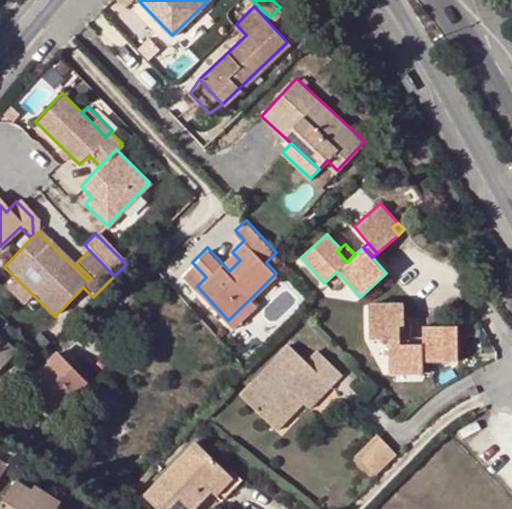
[(232,252),(221,262),(229,271),(240,260),(232,252)]
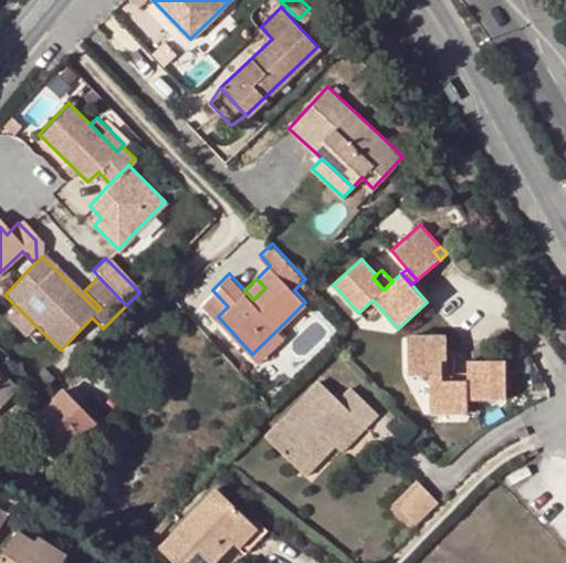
[(4,319),(25,339),(37,326),(17,306),(4,319)]
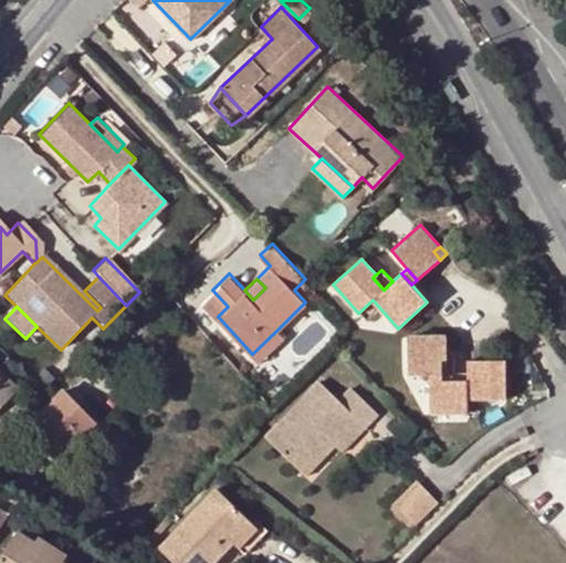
[(287,334),(281,326),(252,354),(259,361),(287,334)]
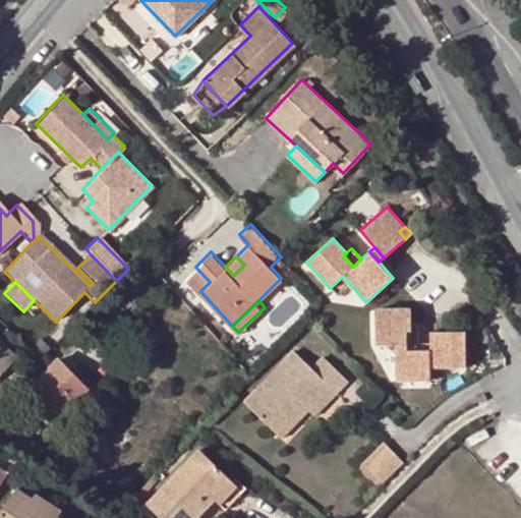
[(410,332),(410,328),(410,325),(410,323),(411,310),(377,308),(374,344),(395,344),(394,379),(429,380),(429,368),(441,368),(463,369),(464,335),(429,334),(428,341),(428,352),(406,351),(407,334),(410,334),(410,332)]
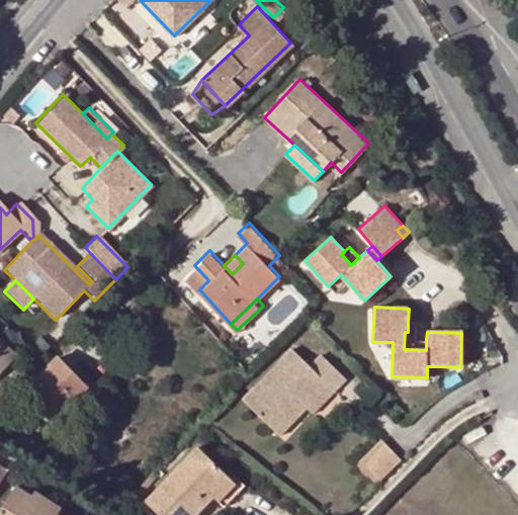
[(415,333),(408,332),(405,332),(404,349),(426,350),(426,339),(415,339),(415,333)]
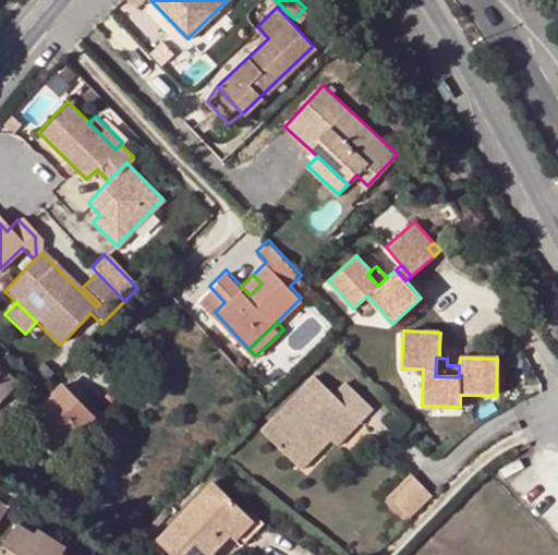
[(0,373),(0,372),(0,400),(19,382),(4,369),(0,373)]
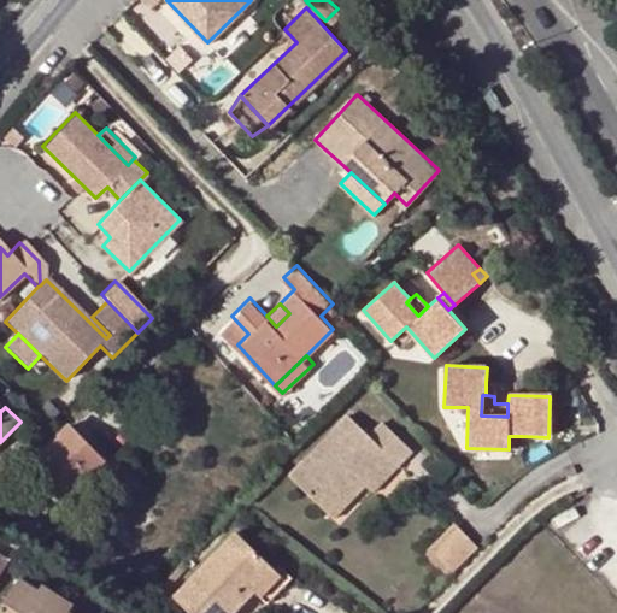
[(328,518),(363,482),(388,457),(397,464),(410,449),(381,422),(366,435),(346,414),(285,476),(328,518)]
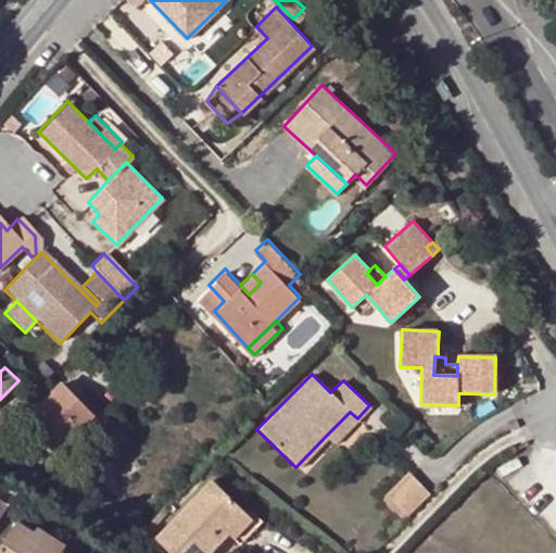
[(63,380),(34,410),(50,426),(42,434),(58,450),(93,412),(63,380)]
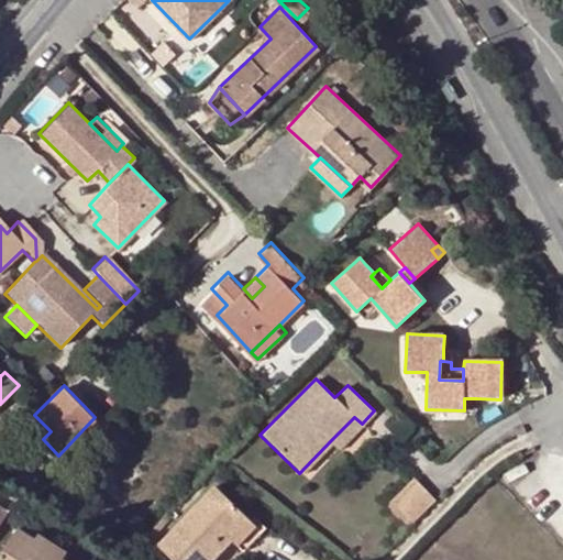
[(26,423),(43,439),(51,431),(34,415),(26,423)]
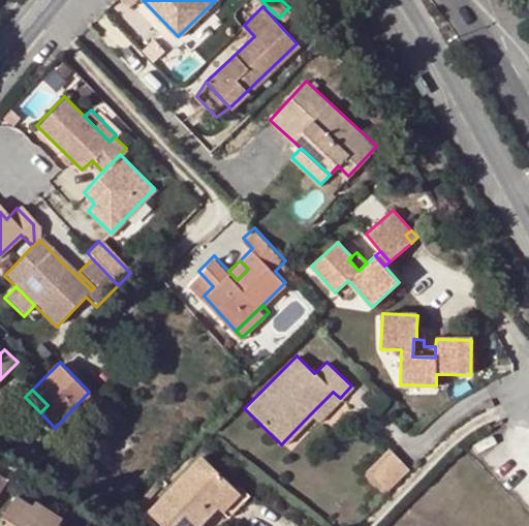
[(318,421),(340,398),(333,392),(311,413),(318,421)]
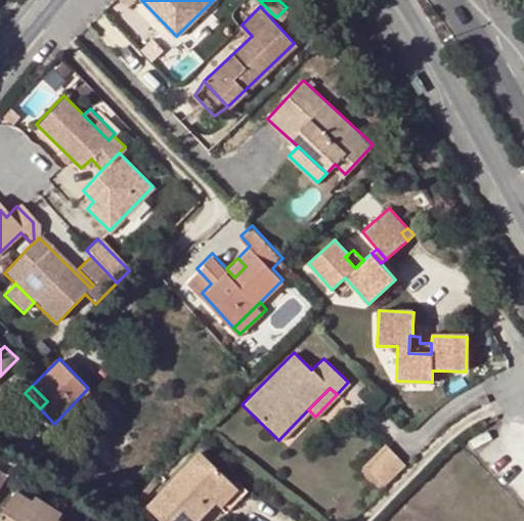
[(171,438),(177,443),(188,431),(182,426),(171,438)]
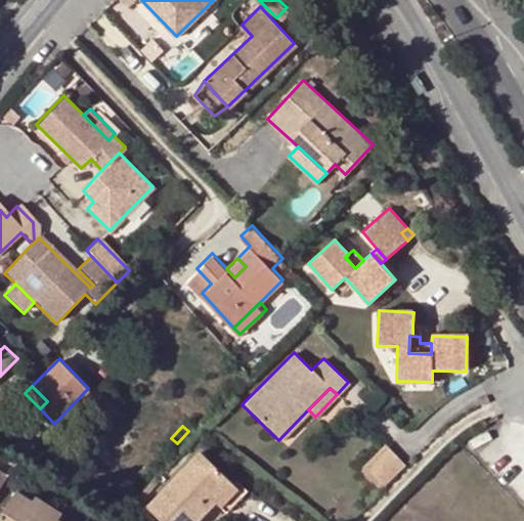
[(382,488),(407,463),(386,442),(361,469),(382,488)]
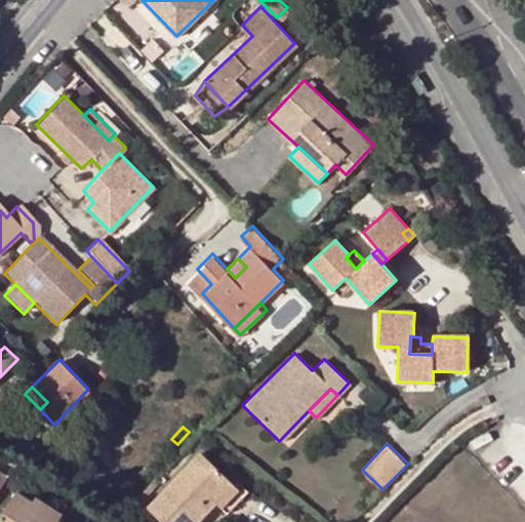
[(0,460),(6,465),(10,458),(0,451),(0,460)]
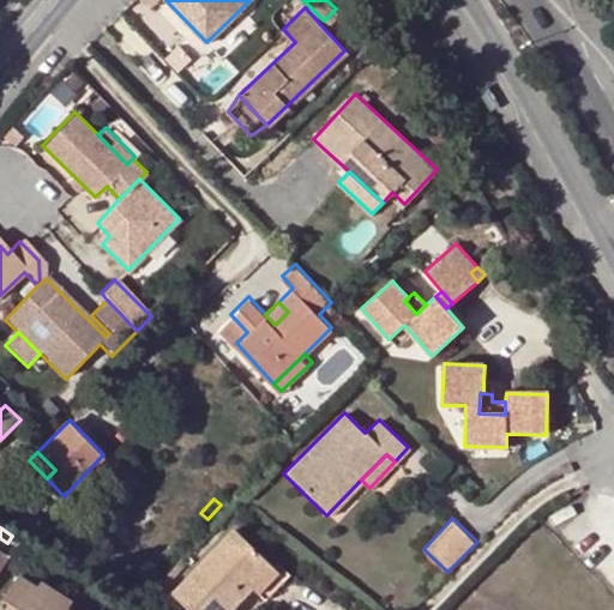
[(186,609),(230,609),(252,590),(272,568),(266,562),(232,530),(169,593),(186,609)]
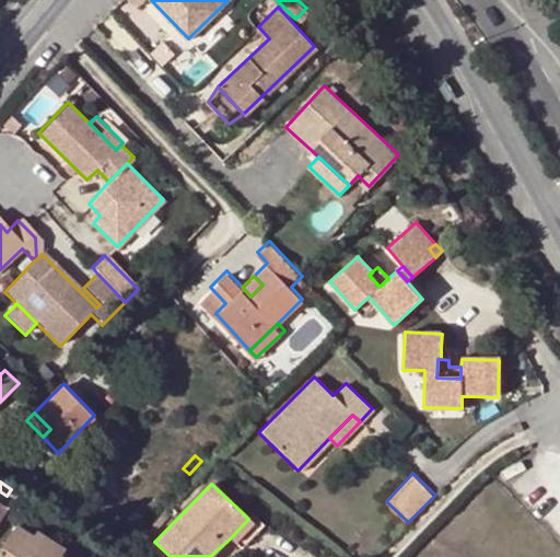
[(168,506),(149,525),(155,531),(175,511),(168,506)]
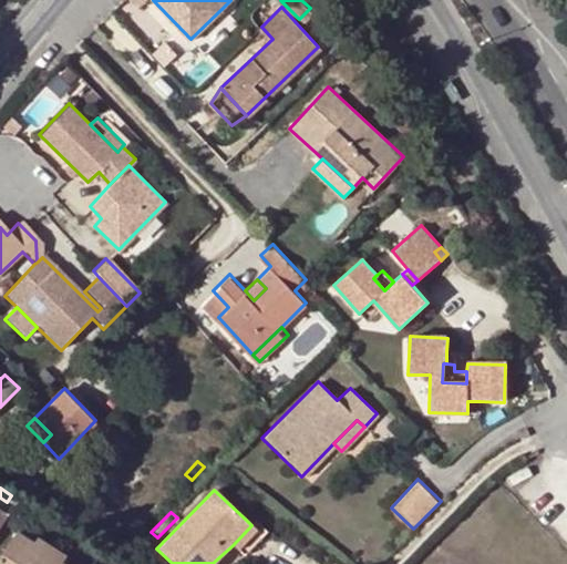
[(250,515),(246,520),(251,525),(233,545),(244,555),(267,532),(250,515)]
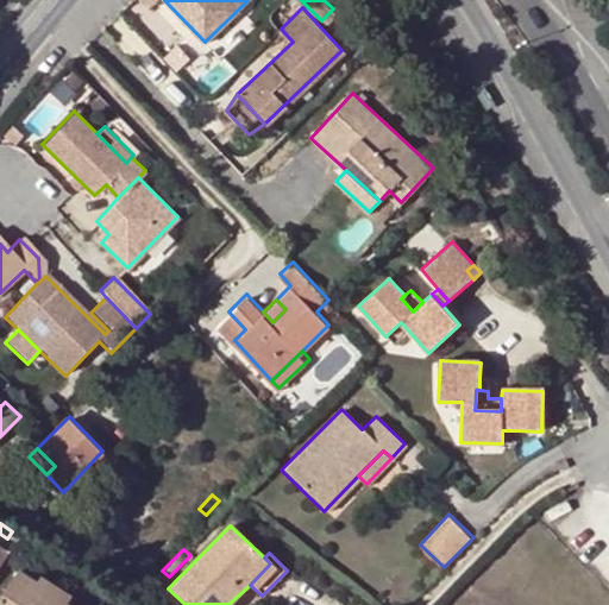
[(23,558),(16,569),(36,580),(39,573),(42,569),(23,558)]
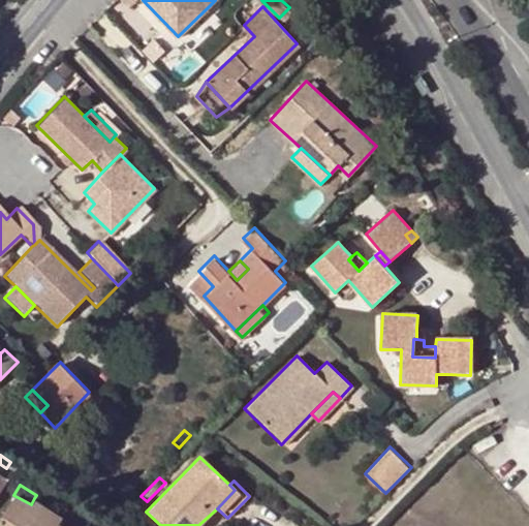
[(13,495),(0,515),(0,525),(62,525),(55,522),(60,515),(34,498),(31,504),(13,495)]
